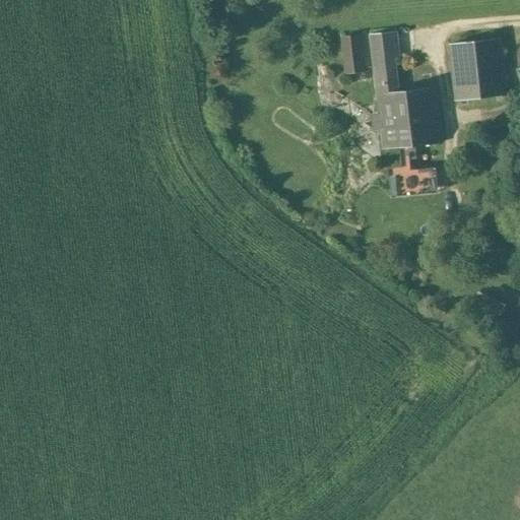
[(399,59),(396,33),(370,35),(373,62),(393,60),(399,59)]
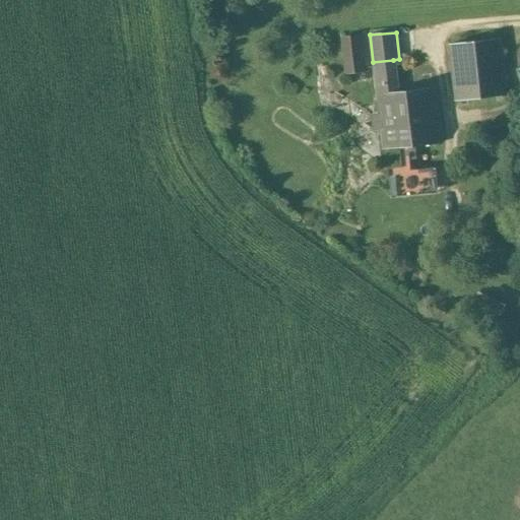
[(358,36),(340,38),(343,66),(362,64),(358,36)]
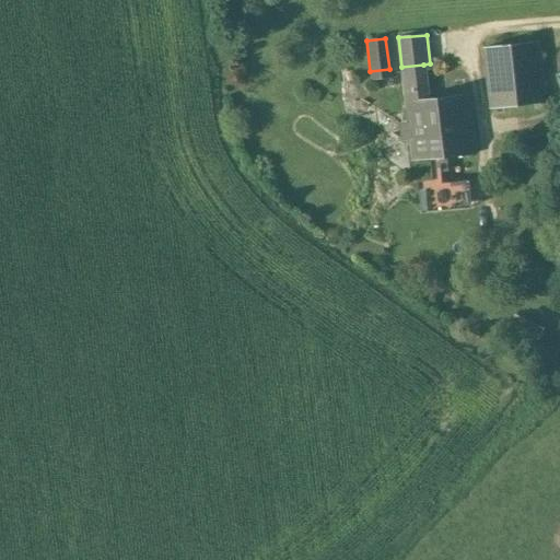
[(535,42),(485,47),(491,108),(543,103),(535,42)]
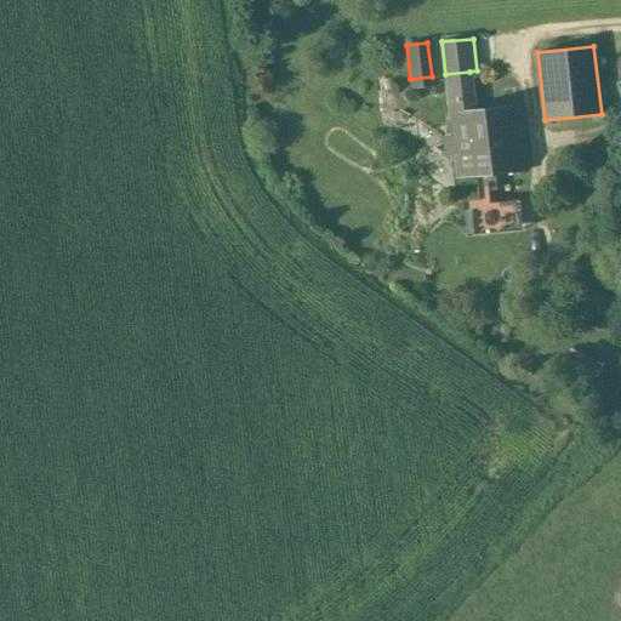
[(469,72),(445,74),(450,113),(474,110),(469,72)]
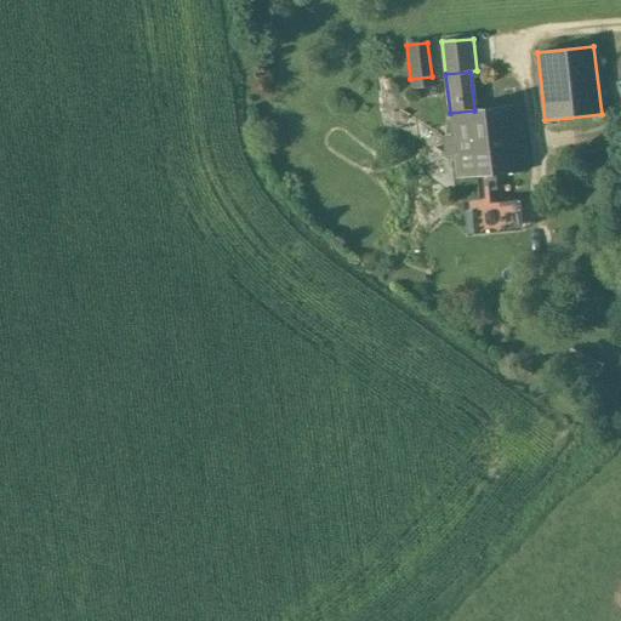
[(474,110),(450,113),(453,137),(446,138),(449,155),(455,155),(459,177),(528,171),(519,106),(474,110)]
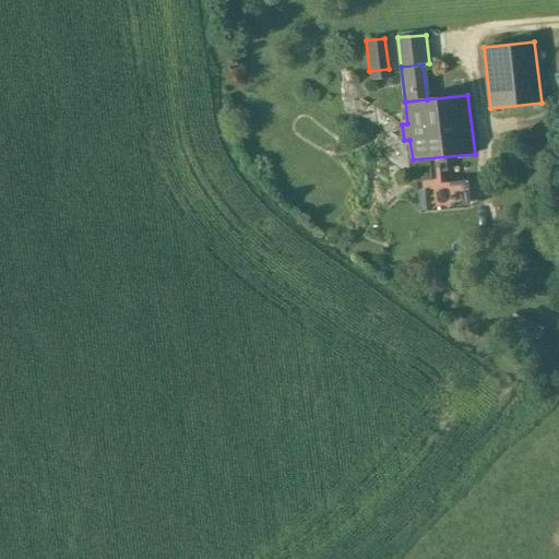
[(468,206),(467,179),(418,181),(420,209),(468,206)]
